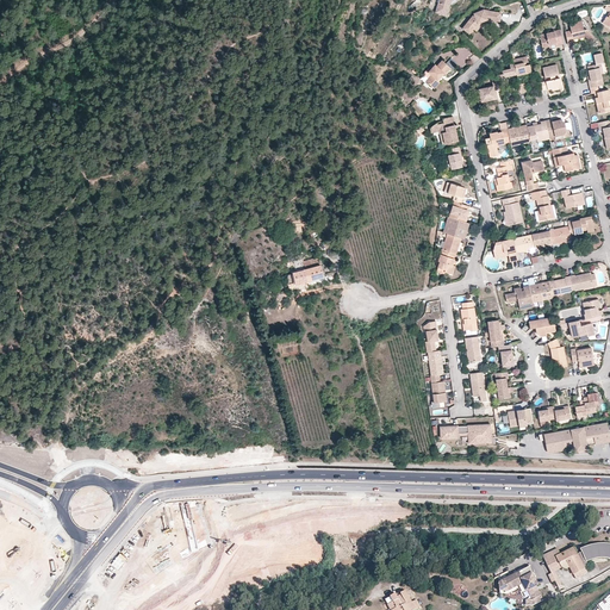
[(437,0),(435,13),(446,16),(449,6),(450,1),(450,0),(437,0)]
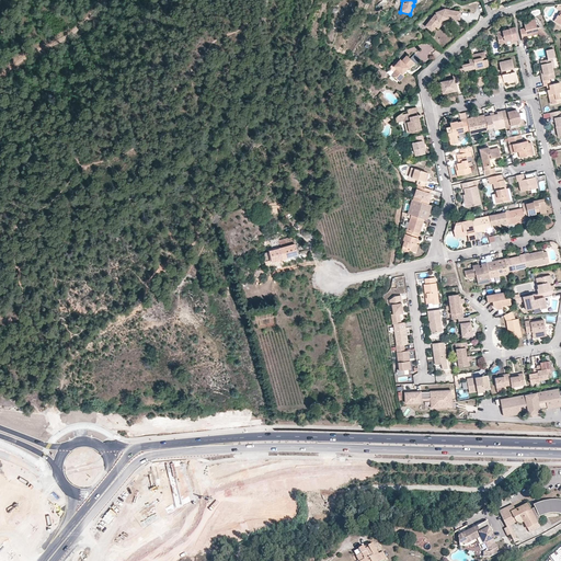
[(434,26),(438,22),(448,19),(460,20),(461,12),(450,11),(450,10),(445,9),(437,12),(424,25),(431,31),(433,33),(437,29),(434,26)]
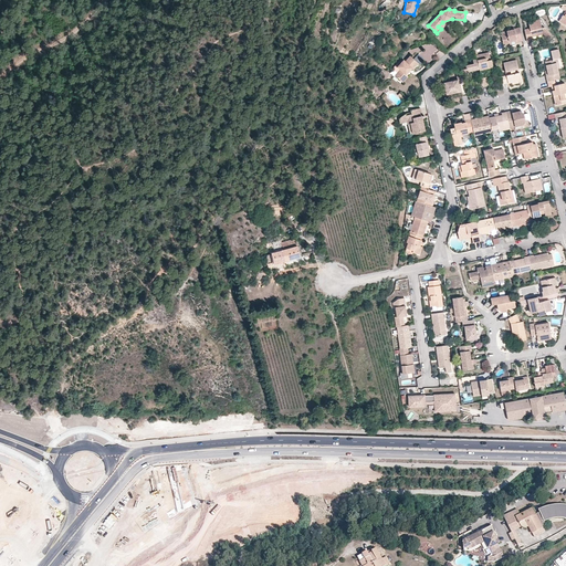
[(526,19),(528,27),(523,28),(525,40),(528,40),(531,39),(531,34),(541,32),(545,38),(549,34),(542,25),(540,25),(537,17),(526,19)]
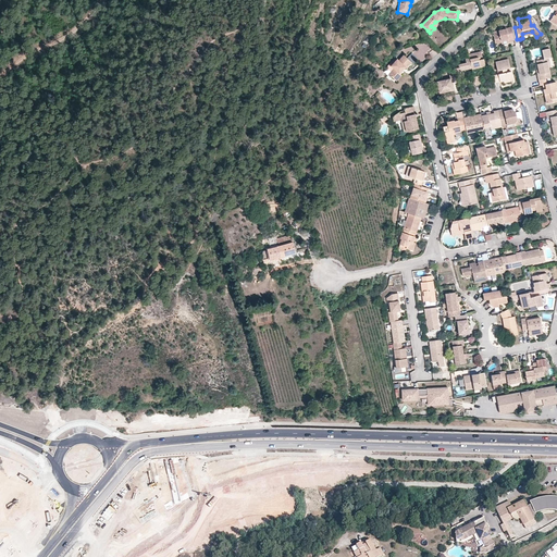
[(446,22),(445,19),(435,22),(431,26),(434,28),(437,25),(446,22)]
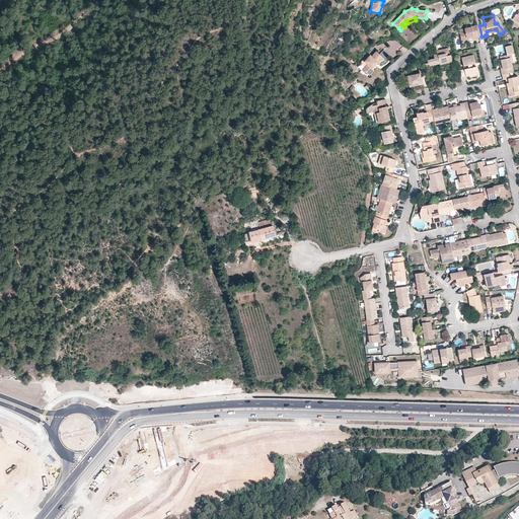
[(470,25),(470,26),(467,26),(463,27),(464,30),(458,31),(460,41),(466,39),(465,36),(472,35),(472,39),(478,36),(475,24),(470,25)]
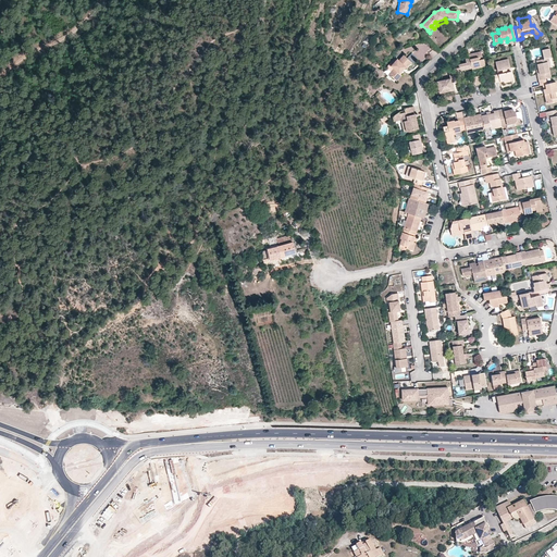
[(549,56),(548,47),(541,49),(543,58),(547,57),(549,56)]
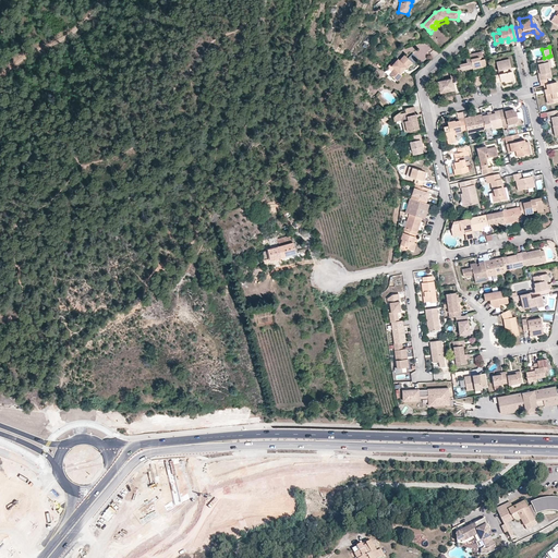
[(485,65),(484,59),(478,60),(478,57),(482,57),(481,51),(469,55),(469,58),(471,68),(472,69),(485,65)]
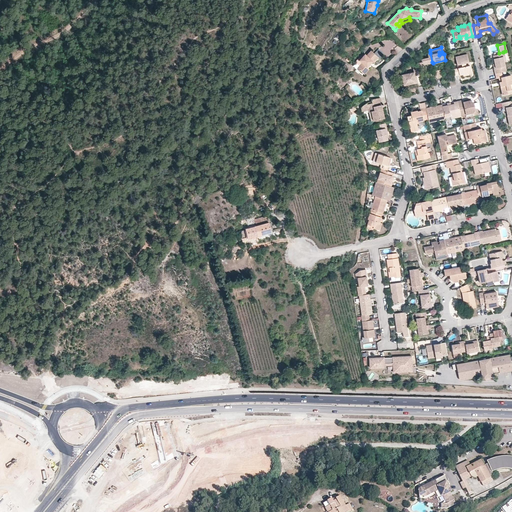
[(374,53),(379,58),(382,55),(377,50),(374,53)]
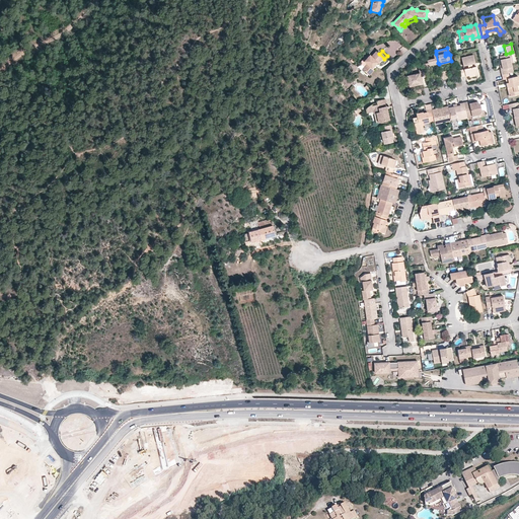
[(375,66),(373,64),(375,62),(377,64),(377,63),(380,65),(384,60),(376,52),(371,57),(368,54),(365,58),(366,59),(364,61),(367,64),(364,67),(362,70),(367,74),(372,68),(375,66)]
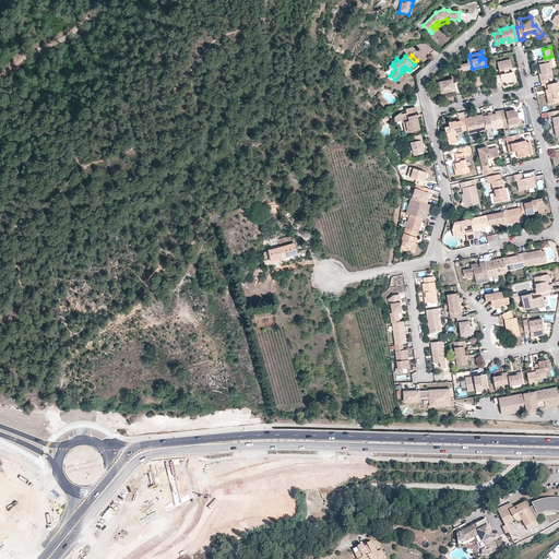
[(546,78),(551,75),(549,66),(551,66),(549,57),(543,58),(544,61),(538,62),(539,68),(540,72),(538,73),(539,79),(546,78)]
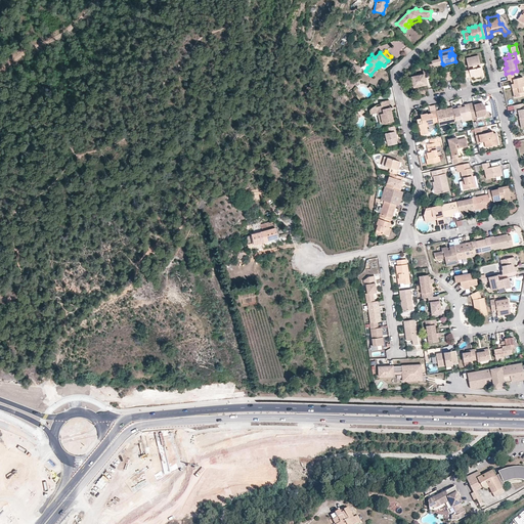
[(442,63),(440,54),(437,54),(438,58),(430,60),(430,61),(426,62),(426,64),(427,69),(427,70),(432,69),(432,67),(442,63)]
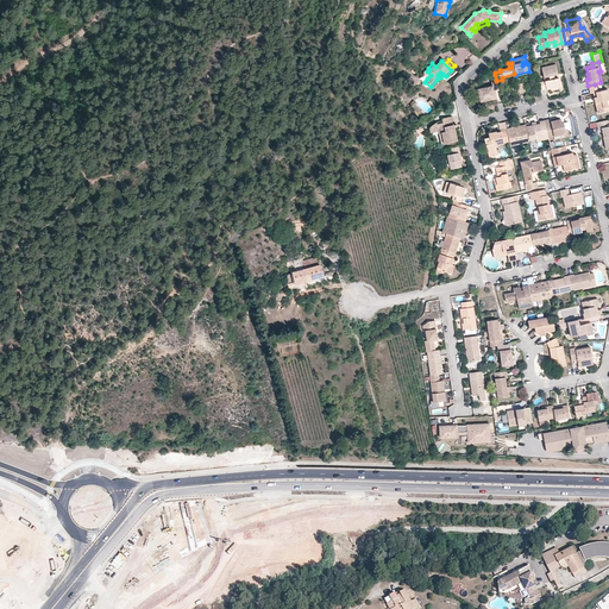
[(557,77),(553,79),(552,75),(556,74),(553,63),(540,67),(542,76),(547,75),(548,80),(538,82),(539,90),(545,88),(550,88),(559,86),(557,77)]
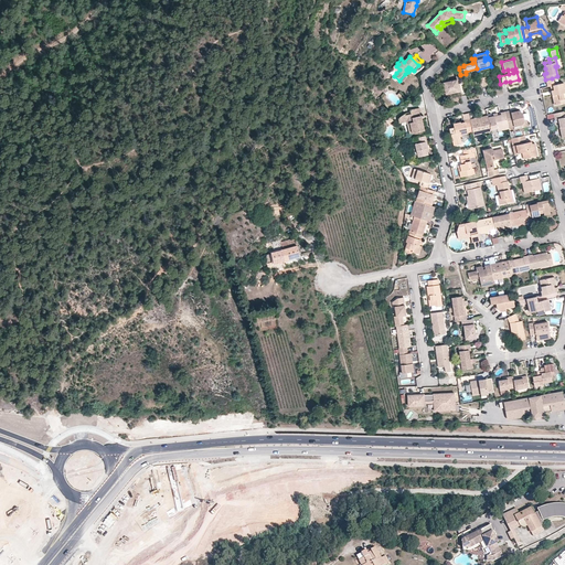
[(443,84),(446,95),(459,93),(457,85),(462,83),(460,75),(460,74),(455,75),(456,81),(443,84)]
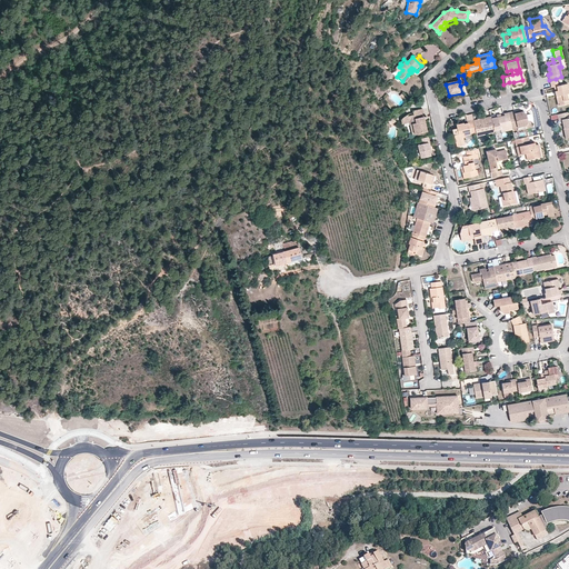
[(567,99),(565,92),(568,91),(566,82),(557,85),(556,79),(549,80),(548,80),(549,86),(552,86),(555,85),(557,93),(555,95),(557,105),(563,103),(562,99),(567,99)]
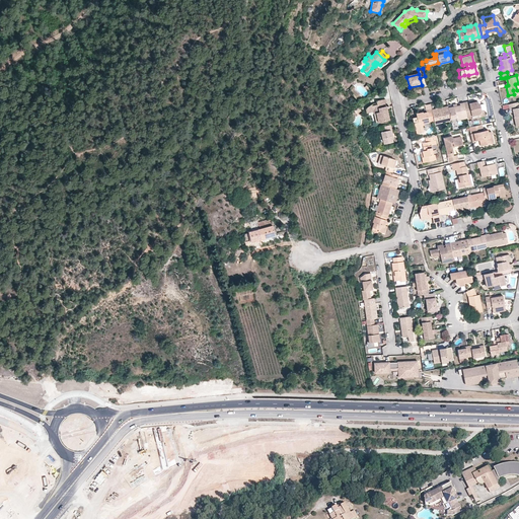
[(376,102),(376,104),(372,105),(371,103),(365,108),(366,113),(372,112),(373,115),(376,114),(377,123),(389,120),(386,110),(384,110),(383,107),(386,106),(384,99),(375,101),(376,102)]
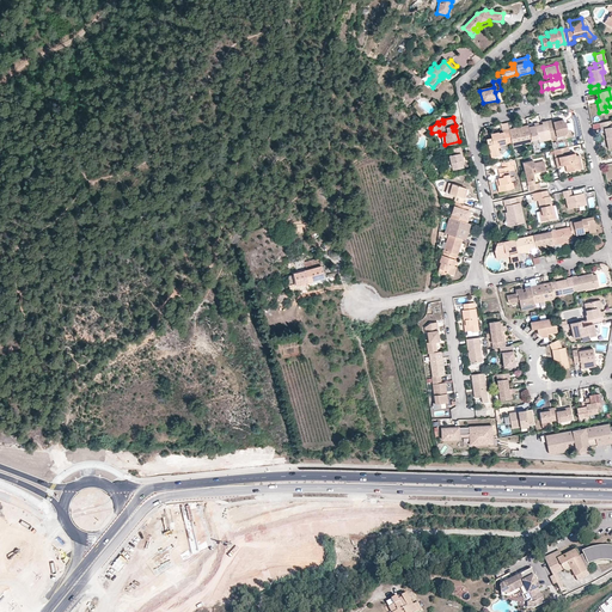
[(607,146),(611,145),(611,120),(611,118),(599,122),(600,128),(601,128),(604,127),(605,132),(606,135),(605,135),(607,146)]
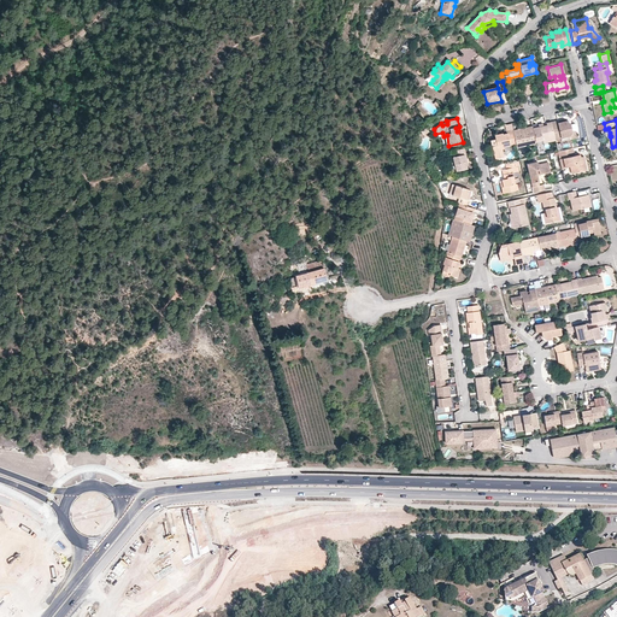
[(554,137),(554,140),(569,136),(569,139),(576,137),(575,130),(573,131),(570,123),(565,122),(557,123),(557,121),(551,122),(554,137)]
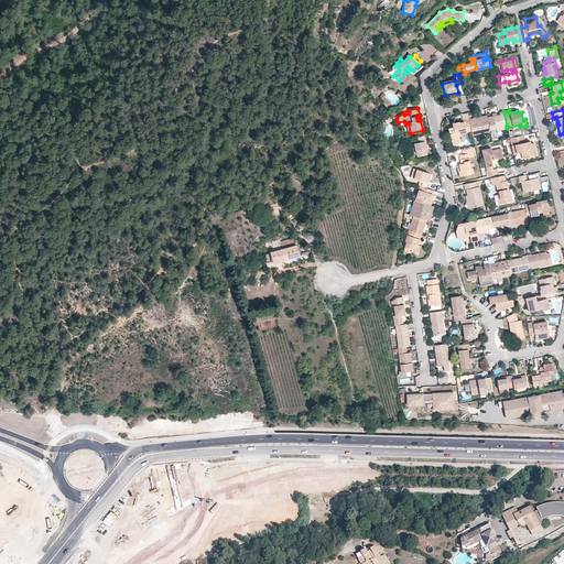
[(499,112),(499,115),(496,116),(491,117),(486,118),(489,130),(496,128),(507,126),(503,111),(499,112)]
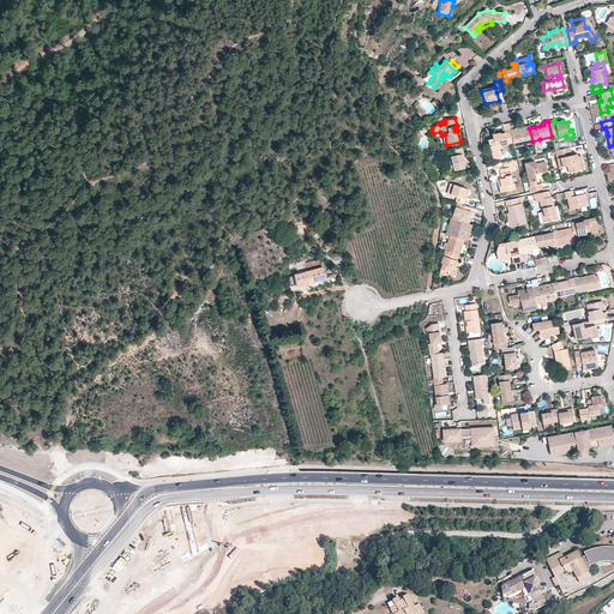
[(512,143),(513,146),(533,143),(533,142),(529,128),(529,126),(521,127),(519,131),(516,128),(510,131),(510,132),(512,143)]
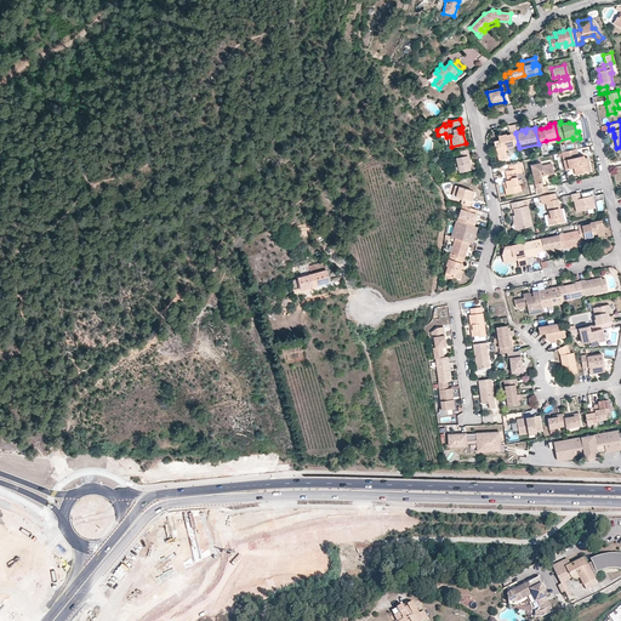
[(506,151),(506,148),(512,147),(518,144),(516,134),(512,135),(511,134),(502,135),(503,140),(505,142),(495,143),(496,148),(494,148),(497,160),(506,159),(506,158),(505,151),(506,151)]
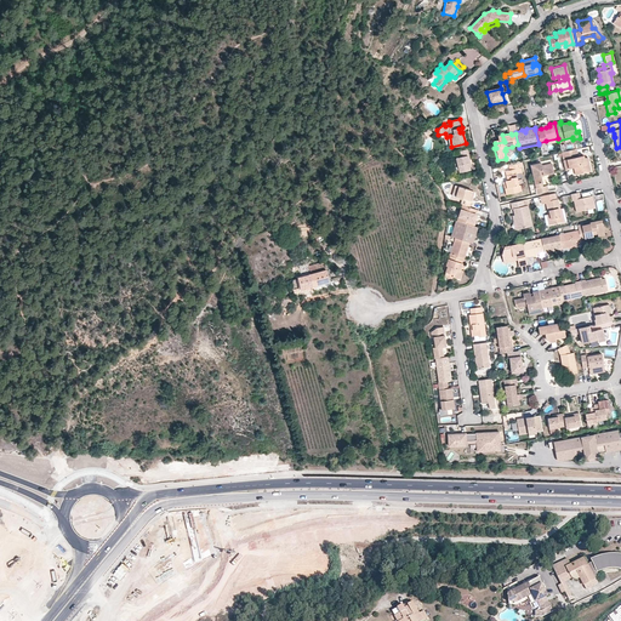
[(459,158),(456,158),(459,174),(469,171),(469,166),(467,157),(468,155),(467,149),(457,152),(459,158)]
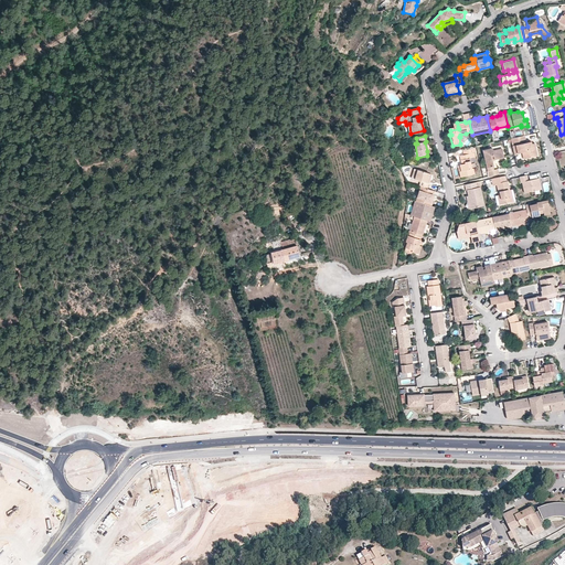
[(510,138),(514,153),(522,152),(523,159),(534,157),(532,149),(535,148),(534,144),(532,144),(529,145),(529,142),(525,142),(523,136),(510,138)]
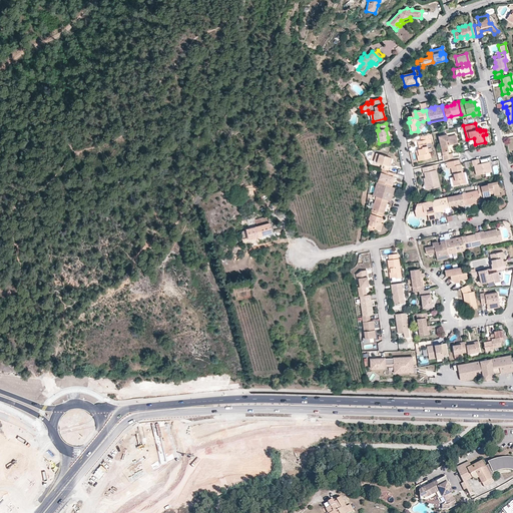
[(451,153),(448,154),(446,145),(457,143),(455,135),(447,137),(447,135),(438,137),(444,160),(452,158),(451,153)]
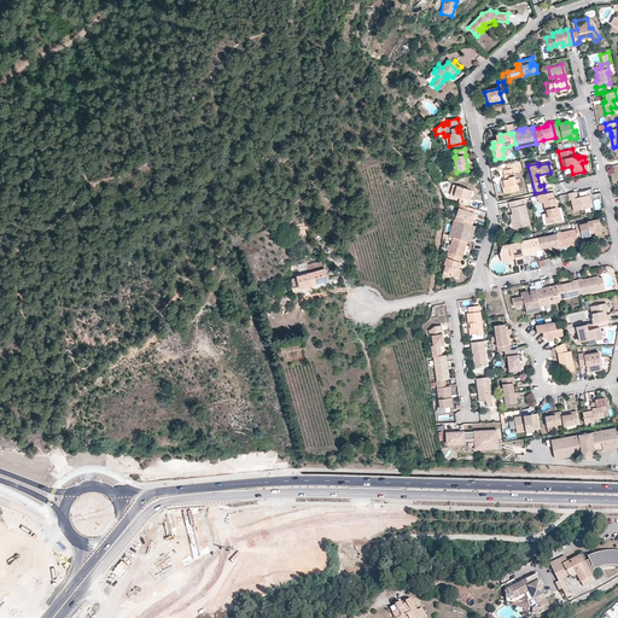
[(517,184),(516,185),(512,173),(514,173),(513,168),(502,170),(503,176),(505,180),(502,180),(503,187),(501,187),(503,193),(518,190),(517,184)]
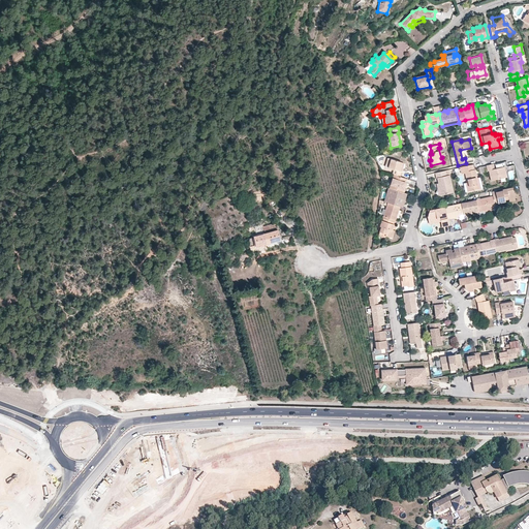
[(387,168),(394,169),(392,175),(393,176),(399,178),(401,172),(399,172),(402,163),(391,159),(387,168)]
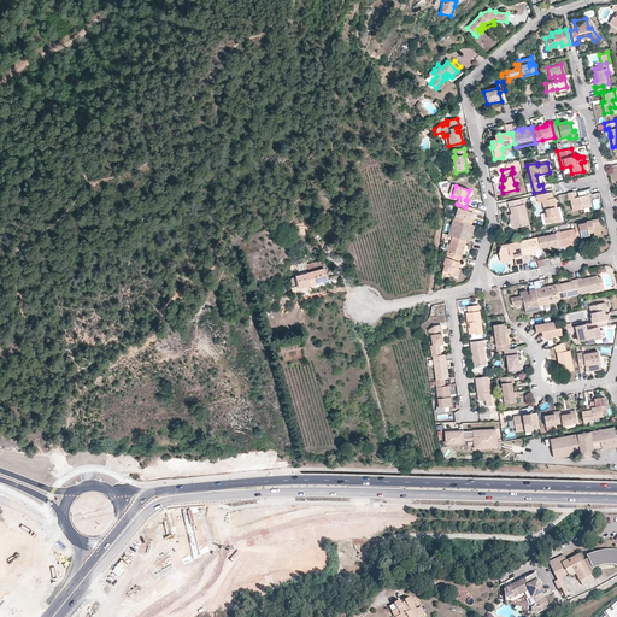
[(591,206),(588,194),(576,197),(575,191),(566,193),(568,199),(569,199),(573,210),(583,207),(583,211),(589,210),(588,206),(591,206)]
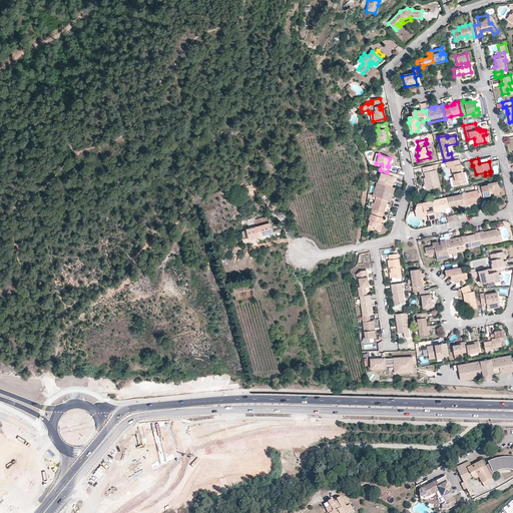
[(449,162),(450,167),(452,176),(454,185),(465,182),(462,171),(460,163),(458,164),(457,160),(449,162)]
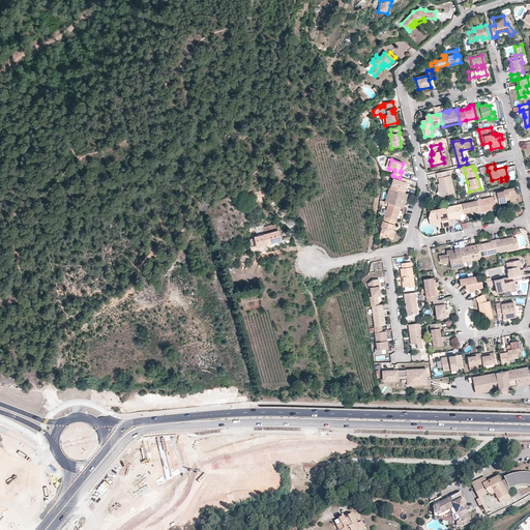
[(438,178),(439,184),(442,195),(454,193),(450,175),(448,176),(447,171),(436,174),(437,178),(438,178)]
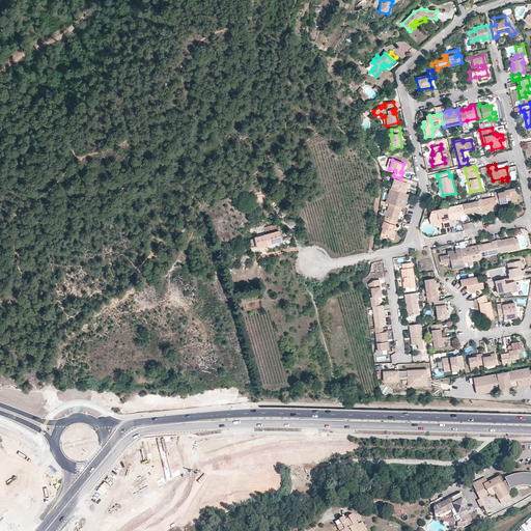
[(390,190),(403,193),(407,184),(408,180),(400,178),(394,176),(392,183),(390,190)]
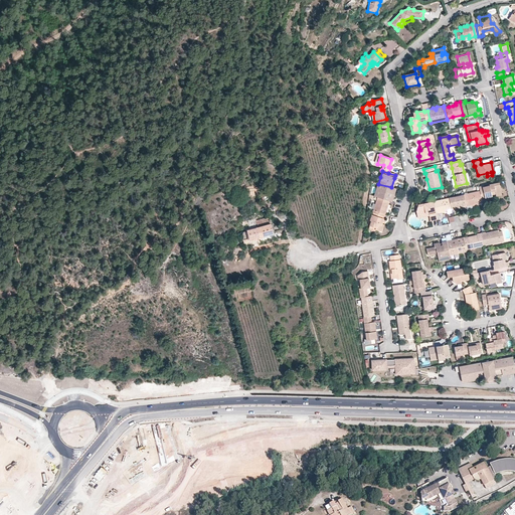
[(492,195),(491,191),(495,190),(495,193),(501,192),(498,182),(489,184),(490,185),(484,187),(484,185),(479,186),(480,191),(481,197),(492,195)]
